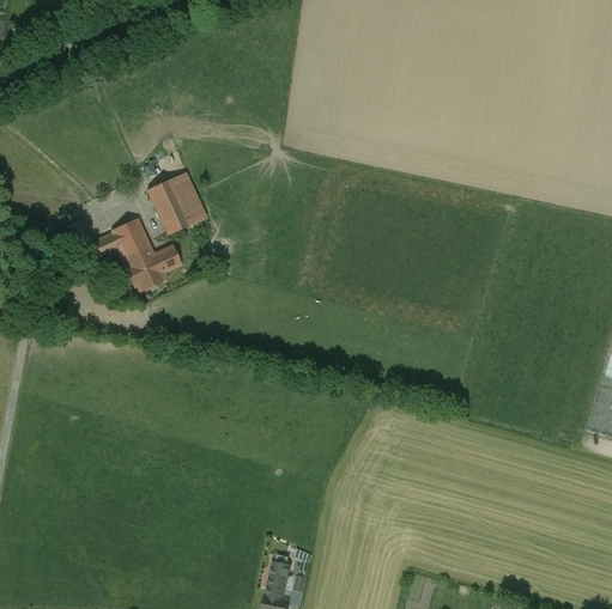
[(150,188),(149,188),(169,233),(207,215),(187,171),(150,188)]
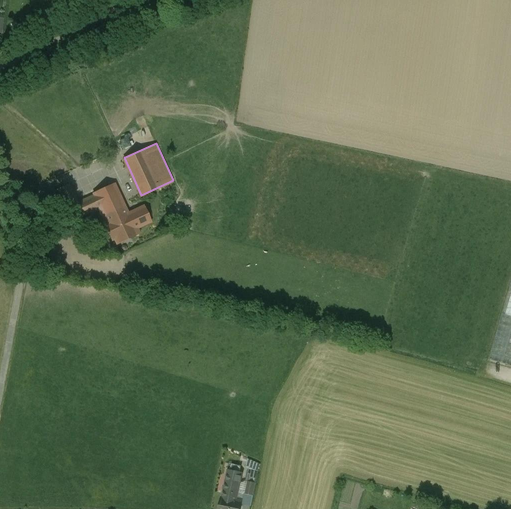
[(115,183),(93,193),(93,194),(78,201),(66,207),(65,207),(70,219),(98,206),(106,222),(128,211),(115,183)]
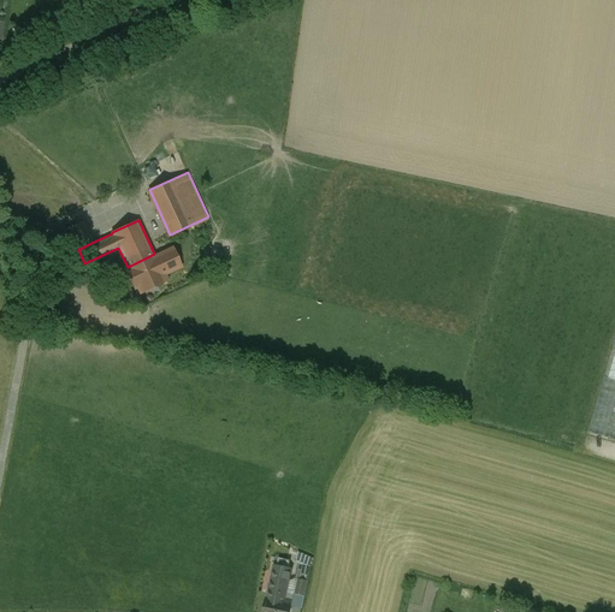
[(172,245),(154,254),(128,267),(136,286),(139,285),(141,290),(167,278),(165,272),(182,265),(172,245)]
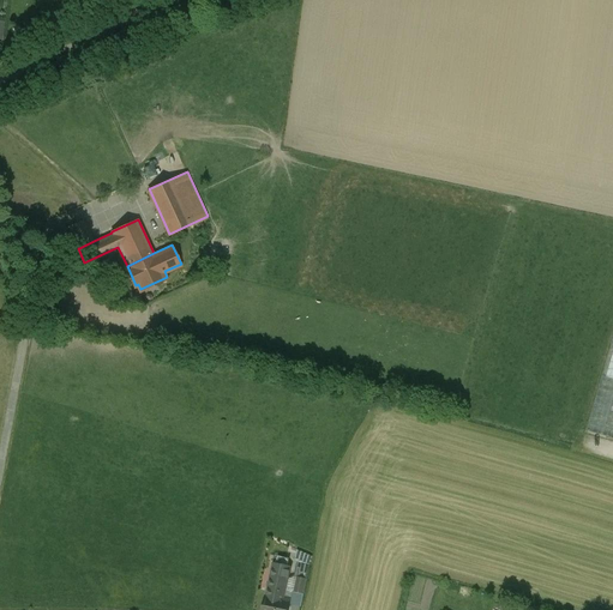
[(612,337),(587,428),(612,435),(612,337)]
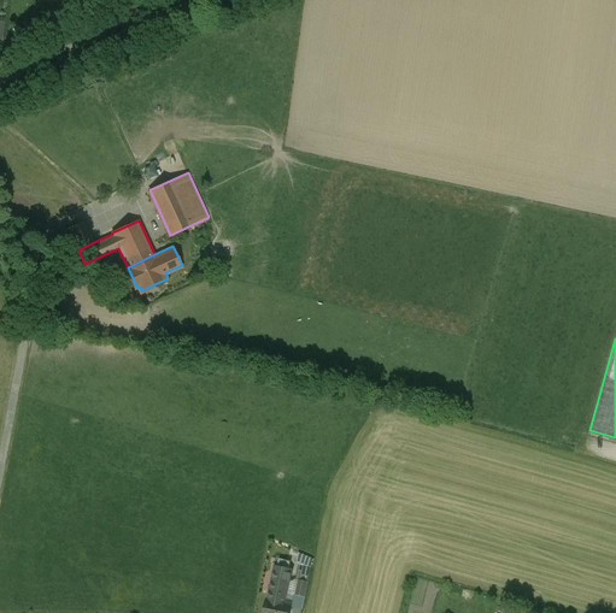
[(292,566),(276,564),(274,576),(289,578),(292,566)]
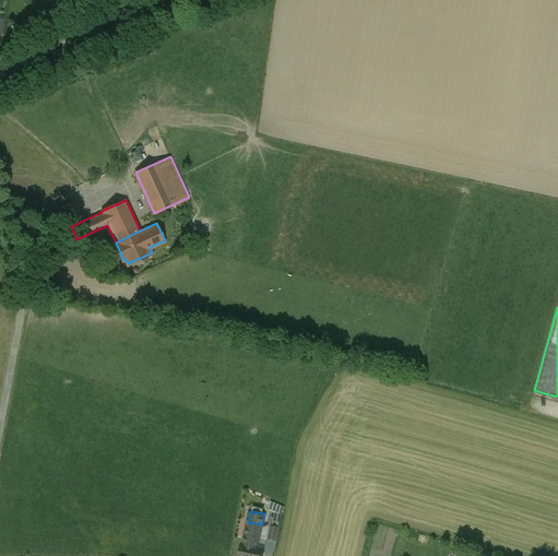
[(282,513),(273,511),(271,523),(280,525),(282,513)]
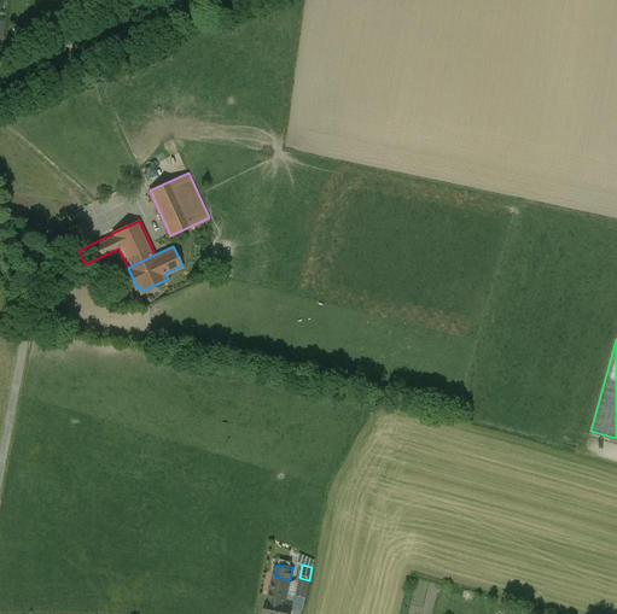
[(290,579),(274,577),(269,596),(285,600),(290,579)]
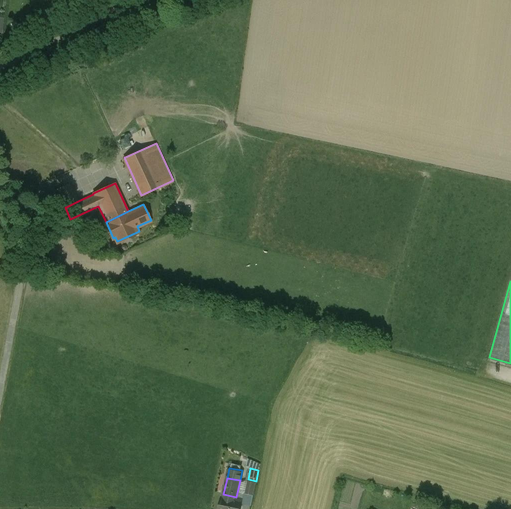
[(248,479),(245,490),(245,491),(254,493),(256,481),(248,479)]
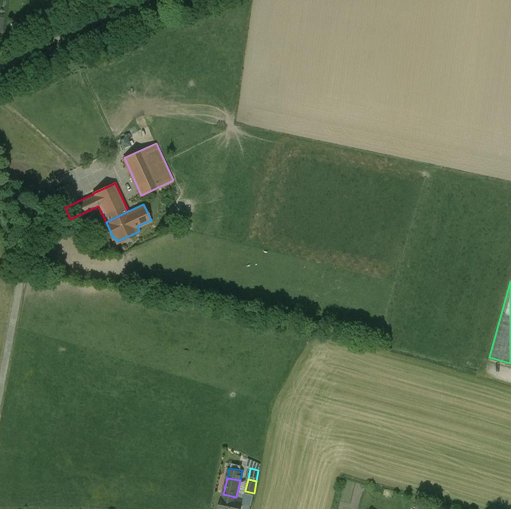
[(254,493),(245,491),(245,490),(243,490),(241,498),(242,498),(242,501),(251,503),(250,504),(251,504),(254,493)]
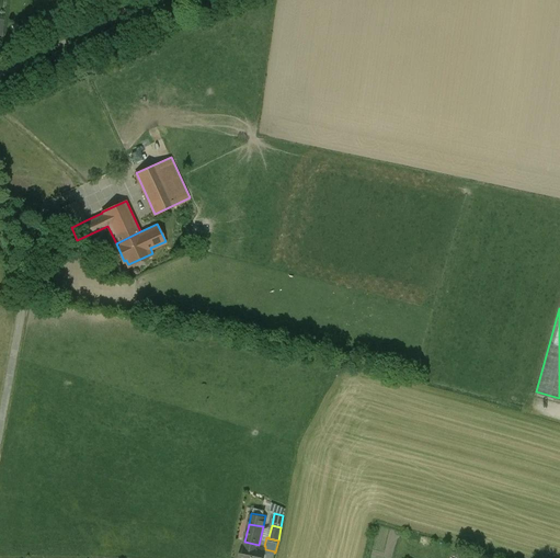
[(259,545),(244,542),(243,542),(240,557),(262,557),(265,549),(265,546),(264,546),(259,545)]
